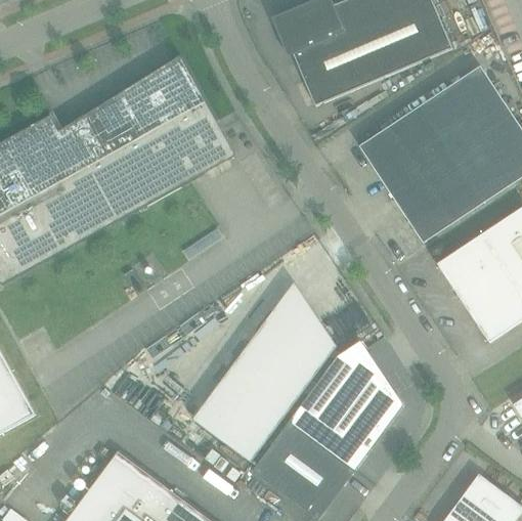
[(290,47),(314,104),(450,47),(430,0),(343,0),(333,4),(331,0),(322,0),(272,22),(285,51),(287,50),(286,49),(290,47)]
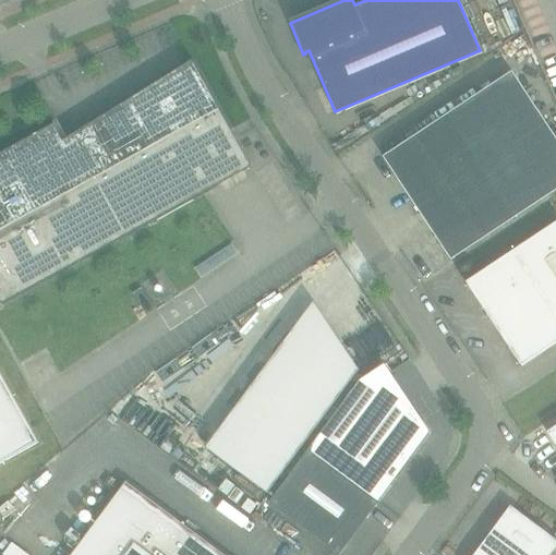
[(250,165),(191,58),(62,139),(60,135),(52,121),(13,143),(13,144),(0,151),(0,302),(154,217),(155,219),(217,184),(217,183),(250,165)]
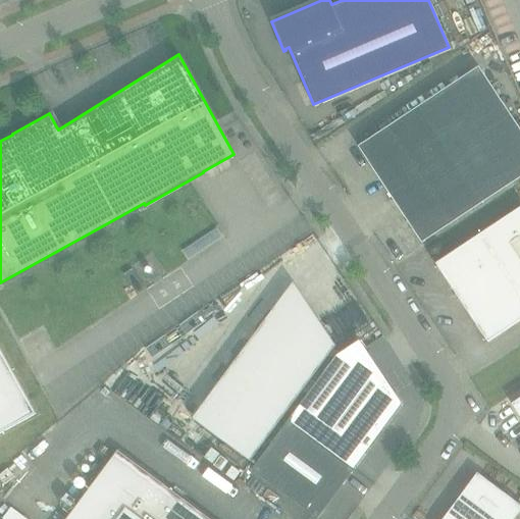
[(357,145),(420,242),(519,174),(519,130),(477,65),(357,145)]
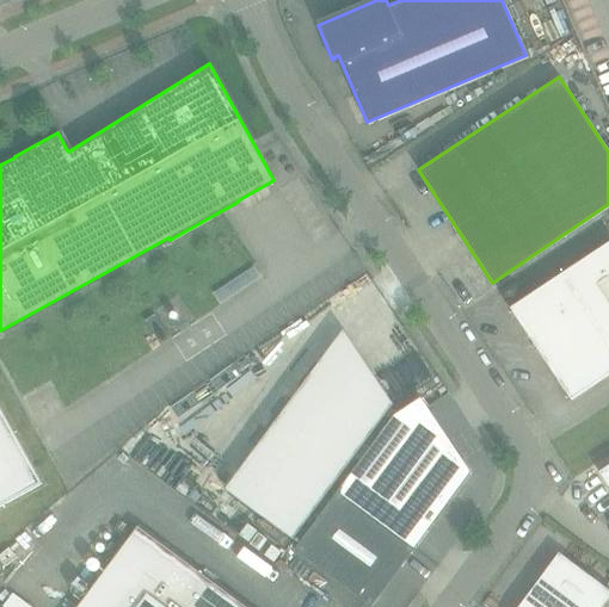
[(608,239),(509,307),(570,397),(608,371),(608,239)]
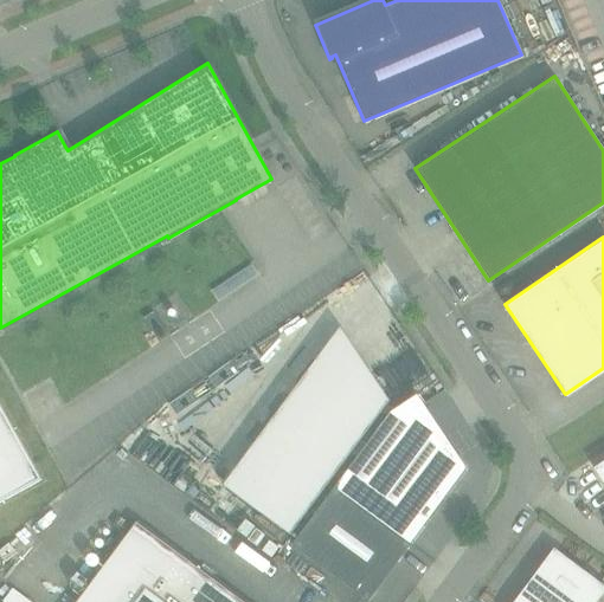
[(289,533),(389,400),(376,380),(371,386),(321,349),(222,484),(289,533)]
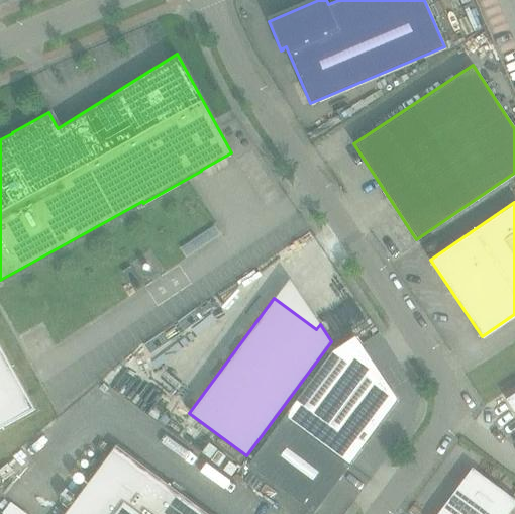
[(59,312),(47,316),(57,338),(68,333),(59,312)]
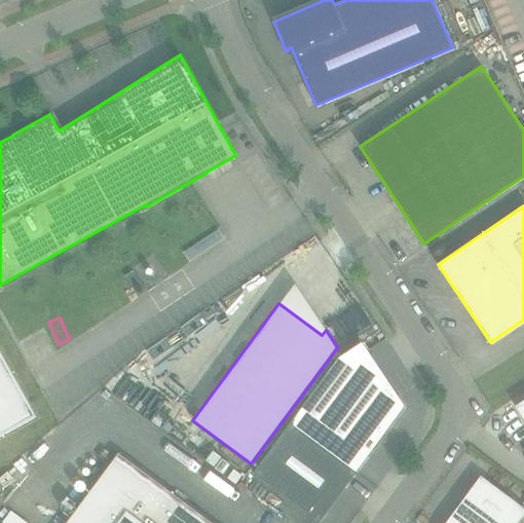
[(338,357),(289,422),(252,472),(314,518),(315,518),(319,520),(326,511),(356,472),(384,433),(383,433),(404,405),(397,395),(361,341),(338,357)]
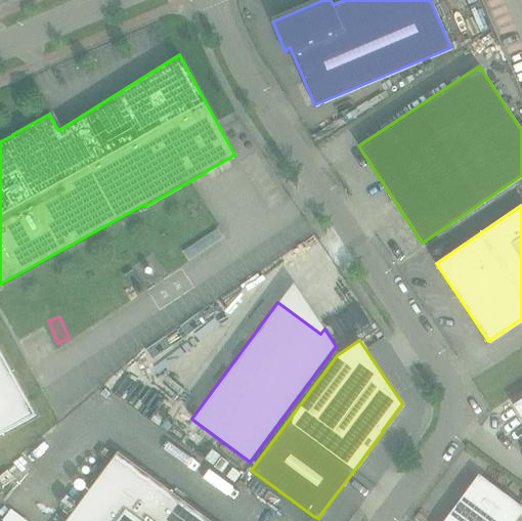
[(0,432),(35,414),(0,351),(0,432)]
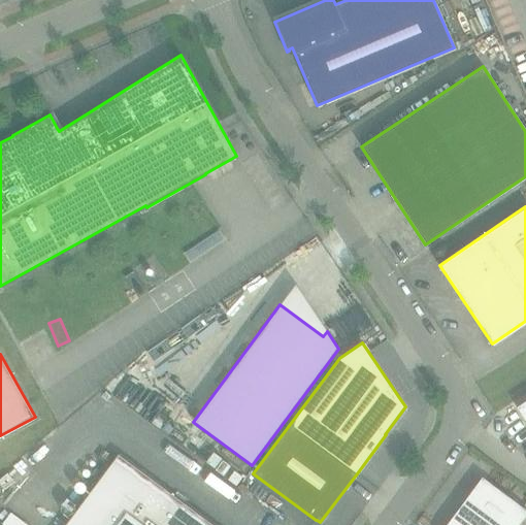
[(525,399),(516,406),(525,421),(525,399)]
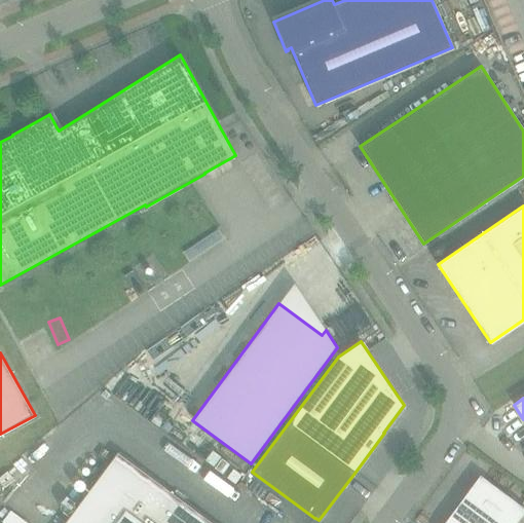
[(64,522),(212,522),(117,452),(64,522)]
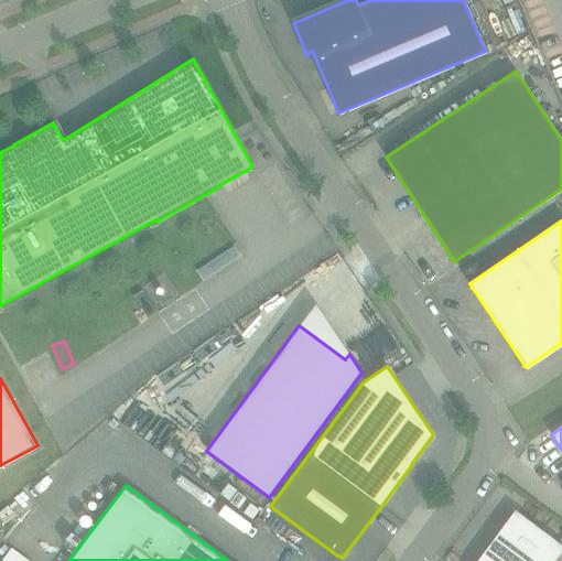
[(552,560),(561,549),(561,545),(515,509),(476,560),(552,560)]
